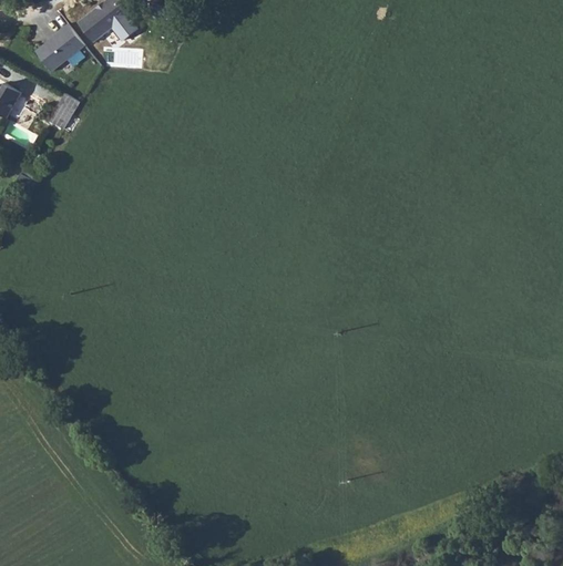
[(133,2),(131,0),(96,0),(75,20),(92,39),(133,2)]
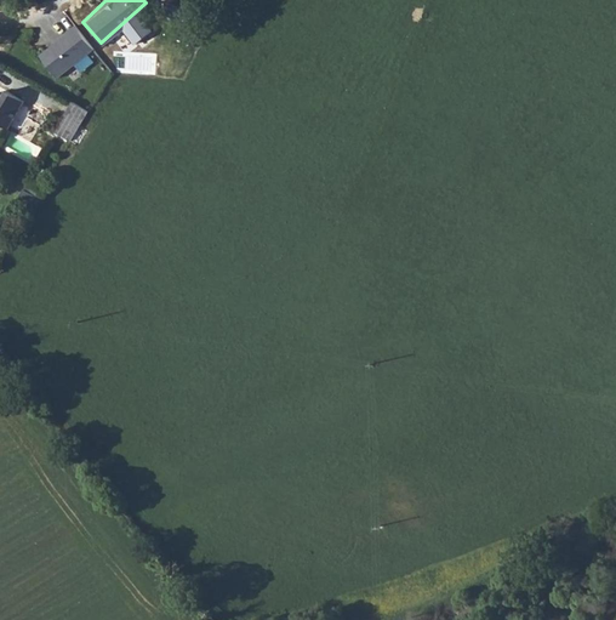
[(57,77),(92,46),(72,23),(38,55),(57,77)]
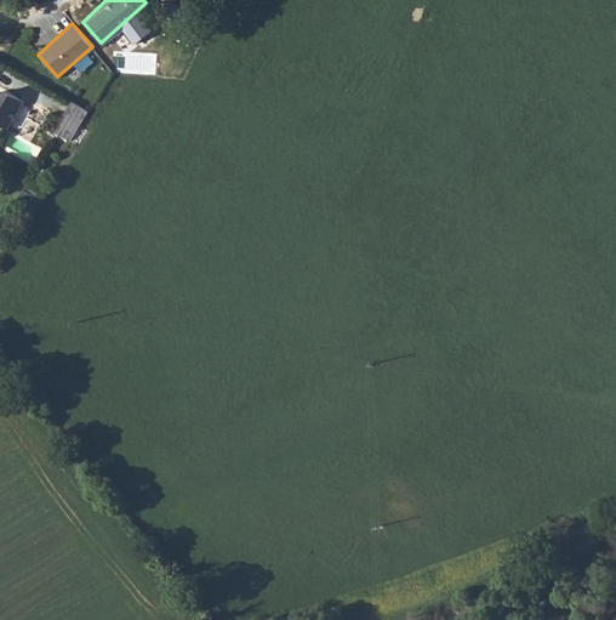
[(23,103),(4,91),(1,95),(0,94),(0,129),(5,132),(9,126),(17,132),(29,113),(21,108),(23,103)]
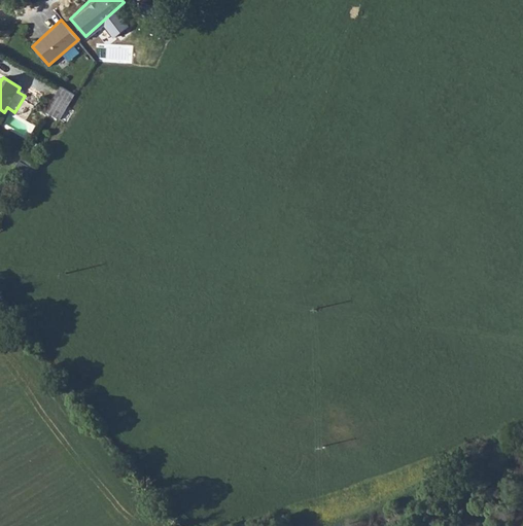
[(75,95),(62,86),(45,112),(60,120),(75,95)]
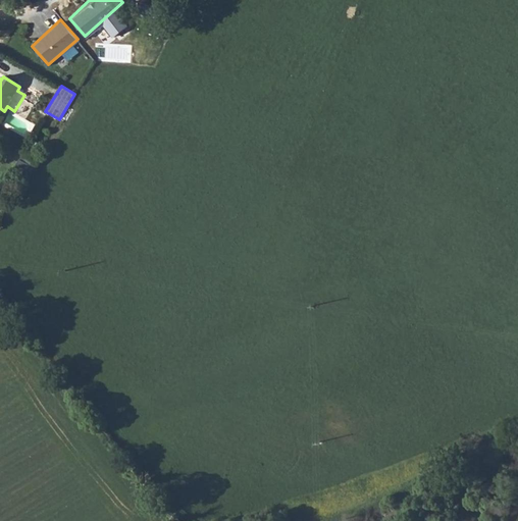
[(13,169),(23,177),(30,167),(18,160),(13,169)]
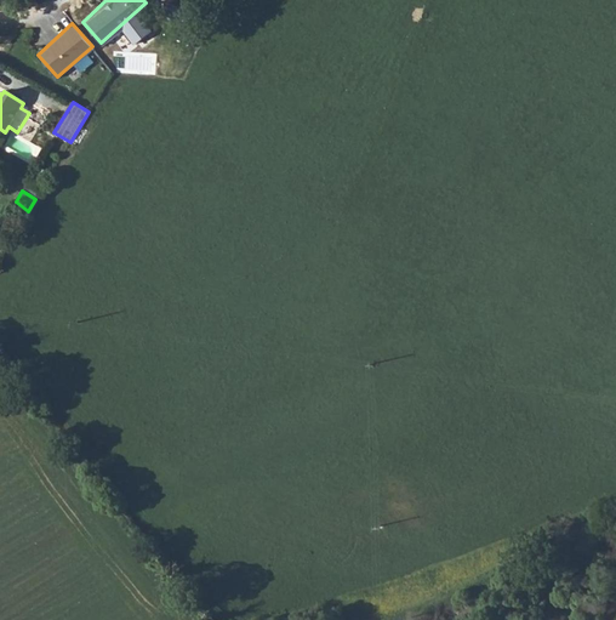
All buildings are outlined.
